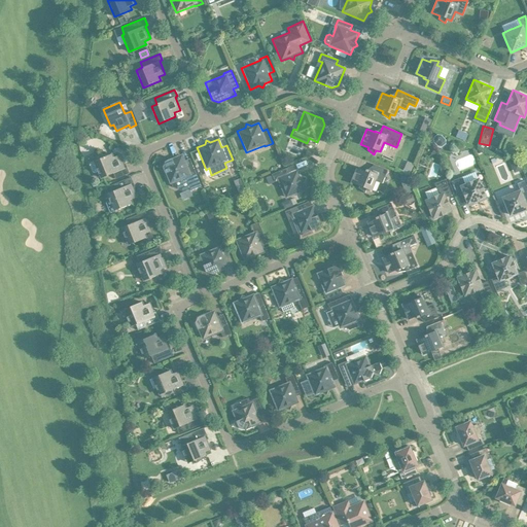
[(112,157),(111,153),(95,161),(95,162),(90,164),(89,167),(91,171),(94,173),(99,171),(101,178),(113,173),(115,179),(129,173),(127,167),(124,168),(118,155),(112,157)]
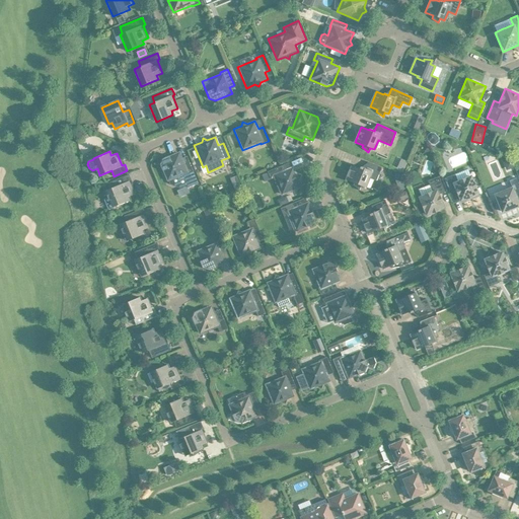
[(160,164),(167,181),(168,180),(170,183),(179,188),(187,184),(188,188),(198,183),(188,158),(183,160),(179,151),(169,156),(162,158),(160,164)]
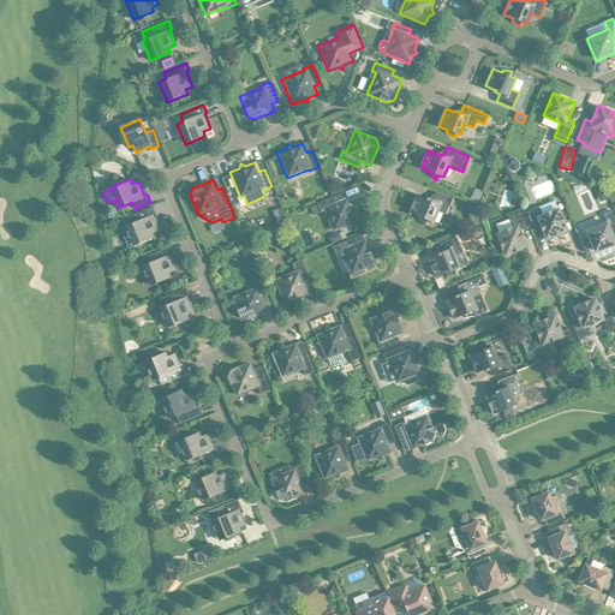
[(583,190),(575,192),(579,208),(587,206),(583,190)]
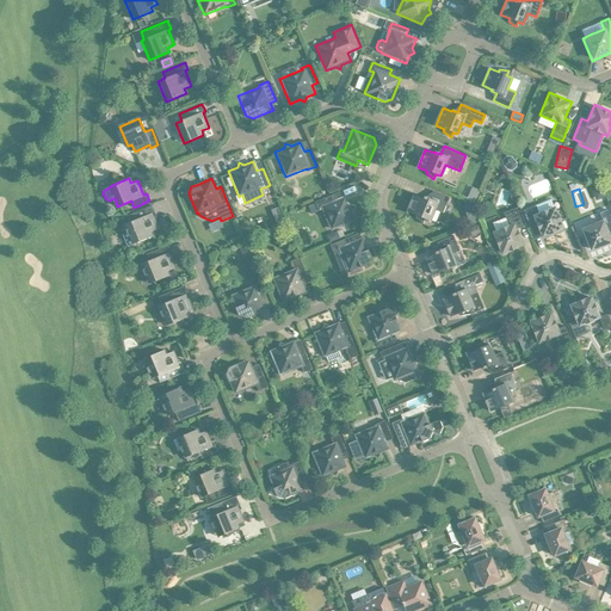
[(347,203),(341,191),(315,202),(319,210),(323,209),(332,229),(353,220),(351,214),(355,207),(347,203)]
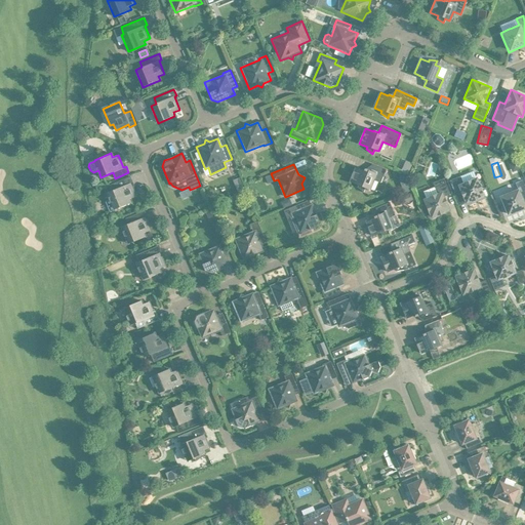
[(364,170),(356,167),(350,182),(358,185),(357,187),(363,192),(365,188),(369,190),(373,179),(380,183),(386,169),(372,164),(369,170),(364,169),(364,170)]
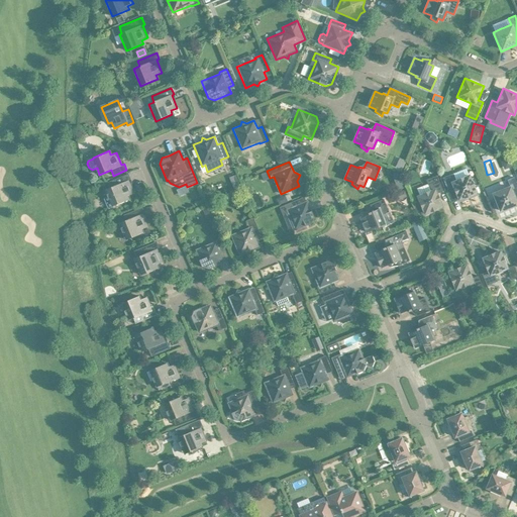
[(263,181),(270,178),(267,172),(261,175),(263,181)]
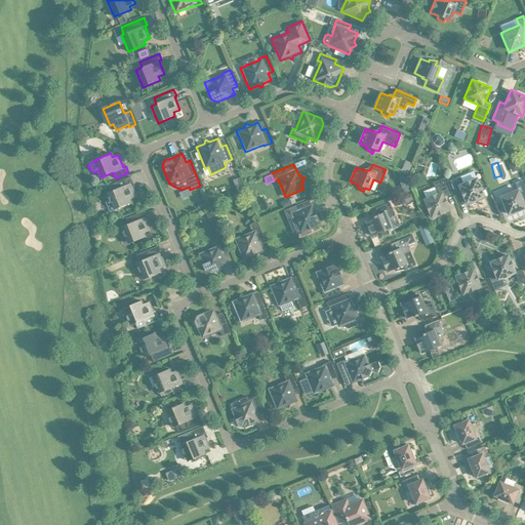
[(130,176),(108,186),(110,192),(107,193),(110,199),(106,201),(110,211),(131,203),(129,199),(135,196),(130,184),(132,183),(130,176)]
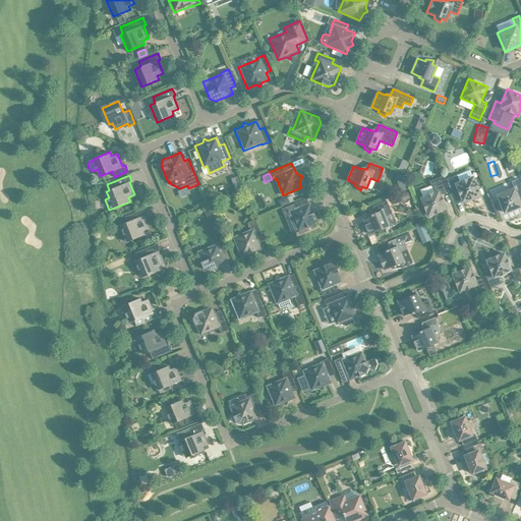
[(456,188),(462,203),(481,194),(473,176),(459,181),(456,175),(446,179),(451,190),(456,188)]
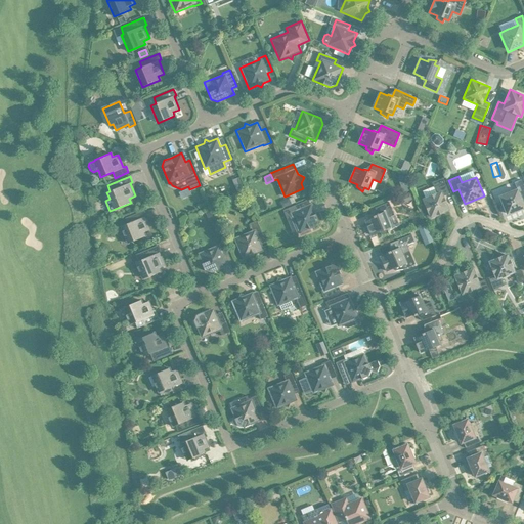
[(422,199),(430,218),(449,210),(443,197),(449,193),(442,178),(432,182),(436,193),(422,199)]
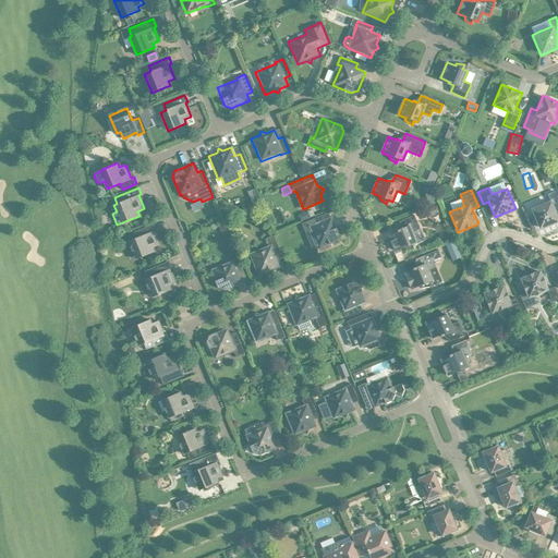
[(557,199),(555,192),(547,194),(549,201),(543,204),(542,204),(540,205),(531,208),(540,230),(557,221),(557,199)]
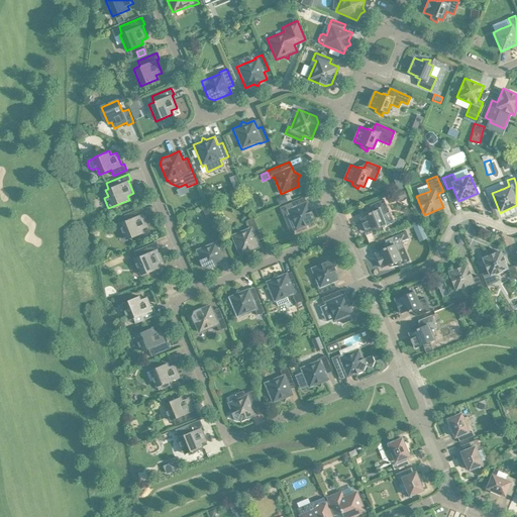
[(92,196),(96,205),(101,203),(97,193),(92,196)]
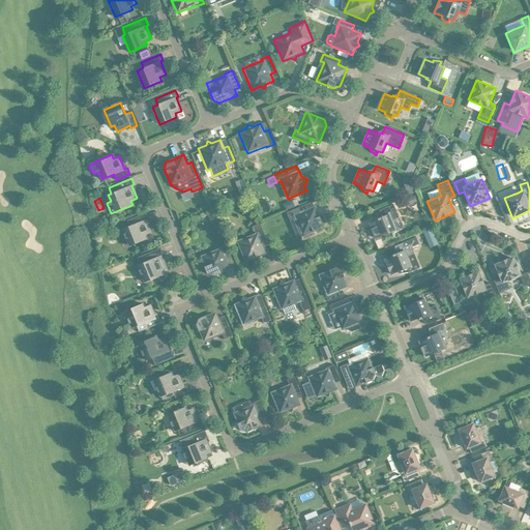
[(294,206),(292,200),(283,204),(286,210),(294,206)]
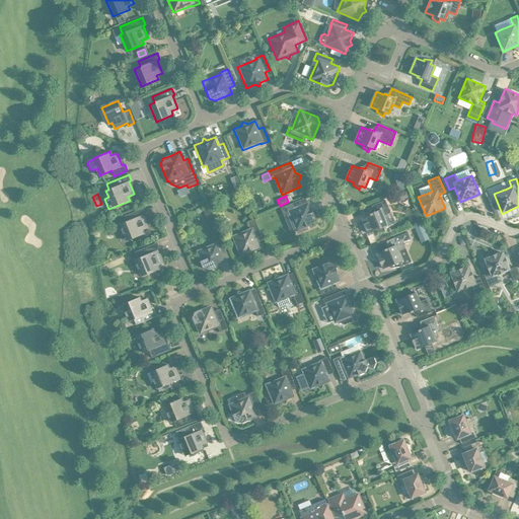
[(362,219),(368,233),(376,230),(377,232),(384,231),(383,227),(387,225),(383,216),(390,213),(385,200),(371,206),(374,212),(369,214),(370,216),(362,219)]
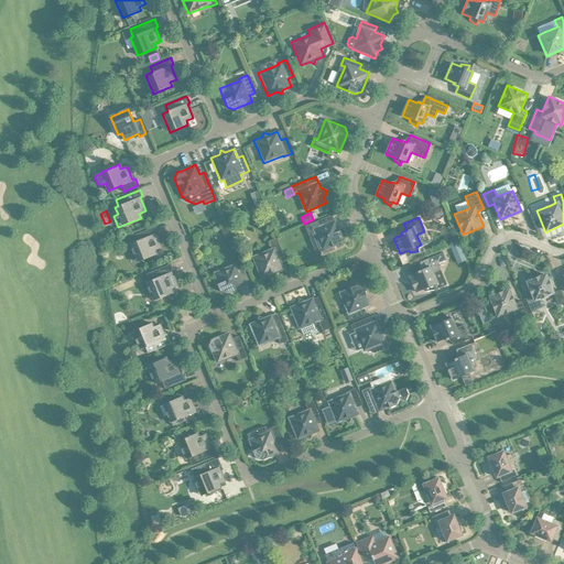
[(340,243),(343,238),(335,219),(326,223),(324,218),(304,226),(307,235),(313,232),(322,251),(340,243)]
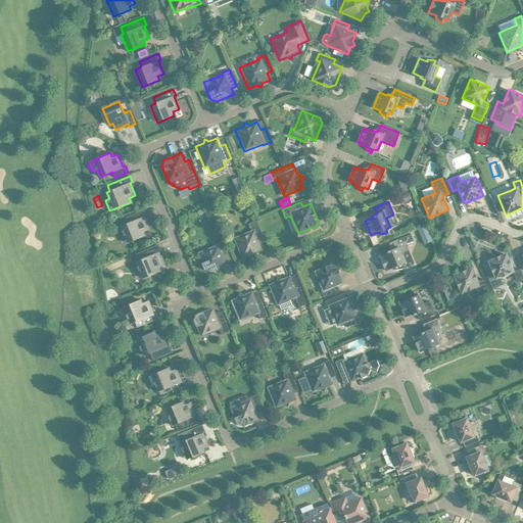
[(143,232),(149,230),(144,217),(146,216),(144,209),(125,218),(127,224),(121,226),(128,243),(145,236),(143,232)]
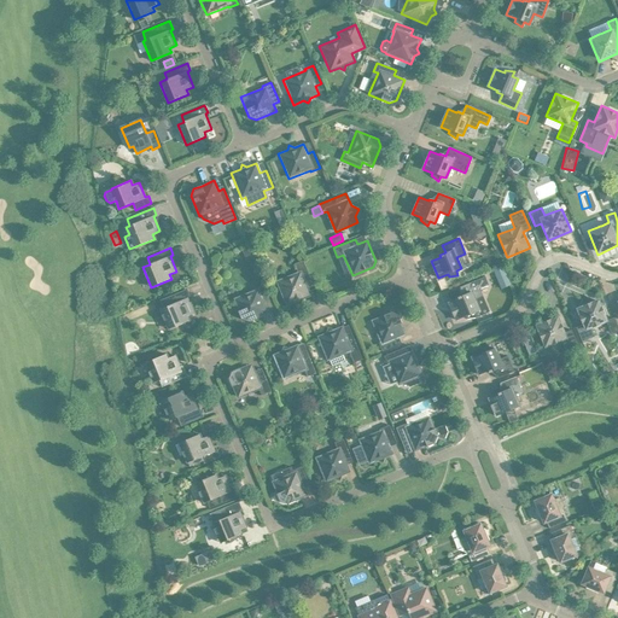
[(502,266),(499,257),(489,261),(494,269),(502,266)]
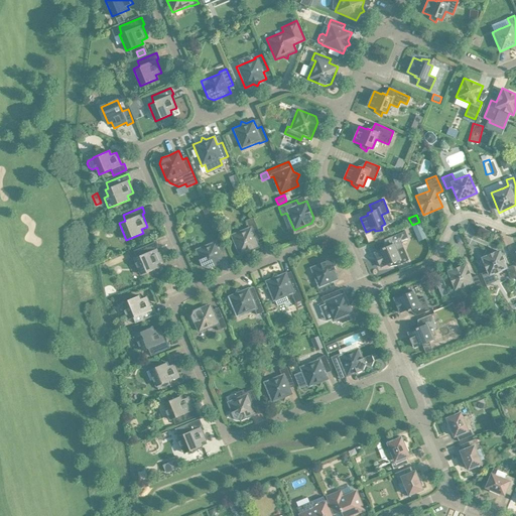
[(252,250),(260,247),(256,239),(261,237),(253,218),(245,221),(248,227),(230,235),(239,256),(246,253),(250,254),(252,250)]
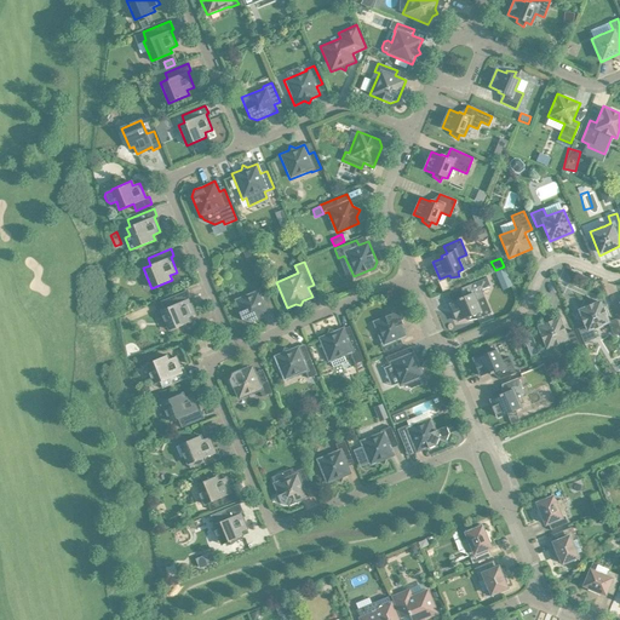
[(512,286),(505,267),(494,271),(503,290),(512,286)]
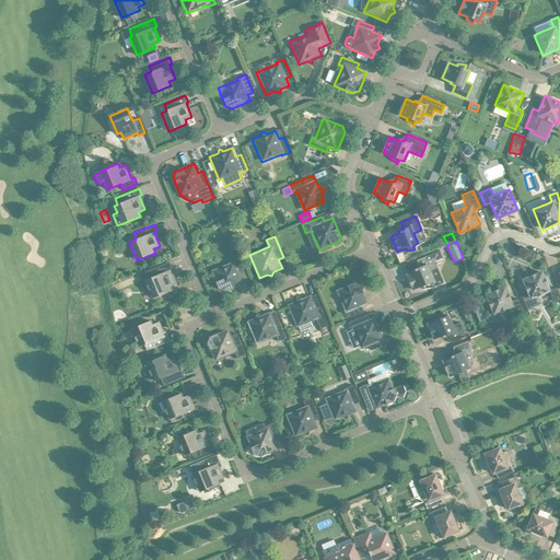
[(429,283),(434,281),(430,271),(438,268),(434,261),(443,258),(439,251),(416,260),(419,267),(415,269),(415,271),(407,275),(413,290),(422,287),(422,289),(431,288),(429,283)]
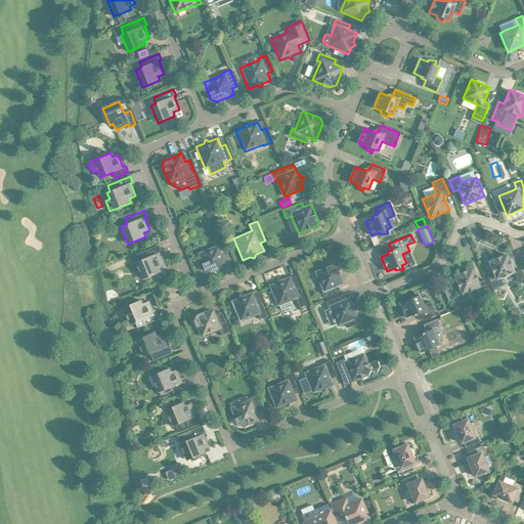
[(224,257),(228,255),(223,242),(216,245),(216,246),(198,253),(205,270),(211,272),(228,265),(224,257)]
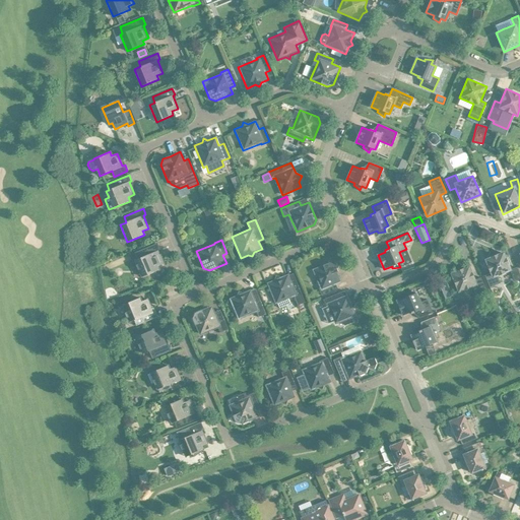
[(137,259),(129,262),(131,267),(137,264),(142,276),(158,270),(157,266),(163,263),(157,251),(160,250),(157,243),(134,253),(137,259)]
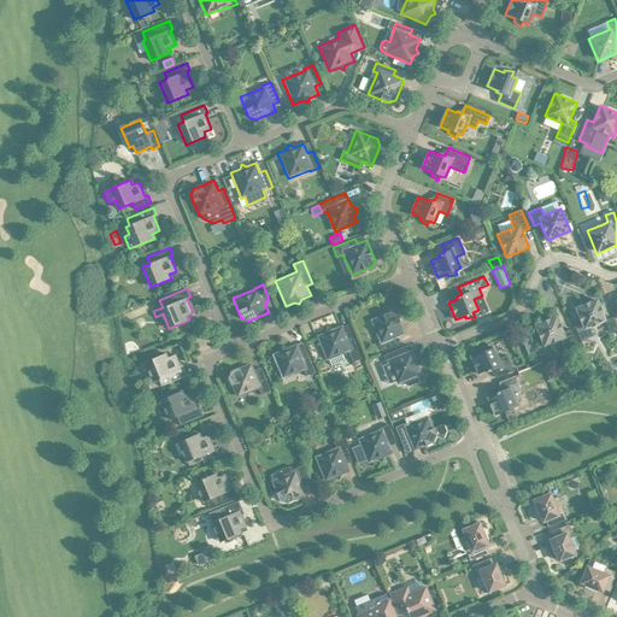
[(589,328),(606,321),(597,299),(575,307),(581,324),(575,327),(581,341),(593,335),(589,328)]
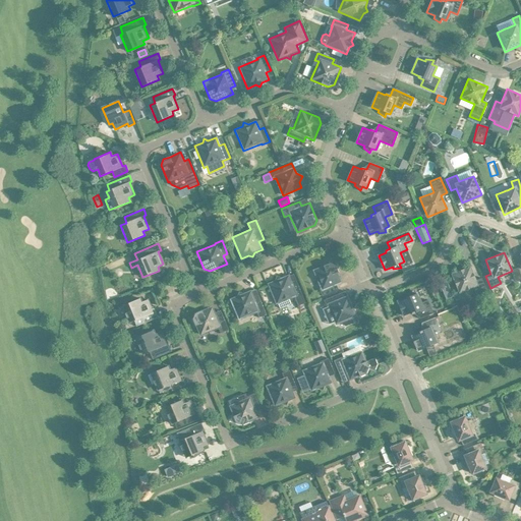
[(336,290),(334,286),(343,283),(336,266),(330,263),(312,270),(320,288),(319,289),(322,296),(336,290)]
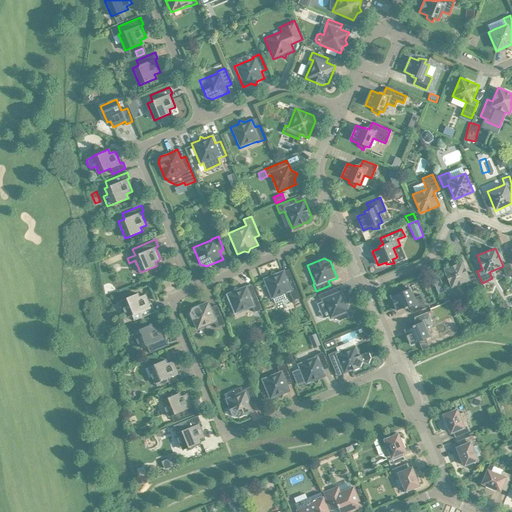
[(468,275),(462,262),(443,269),(451,288),(465,282),(470,294),(480,290),(473,273),(468,275)]
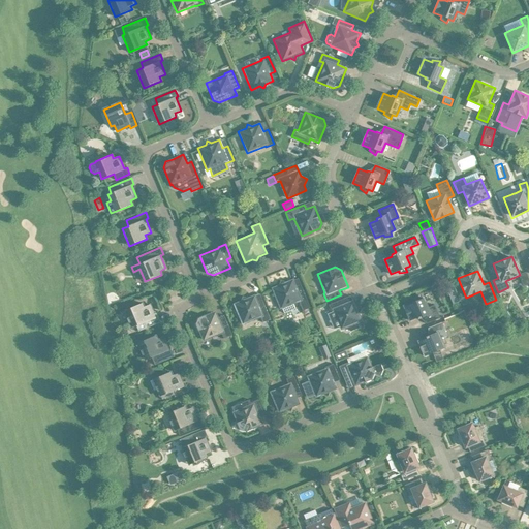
[(281,280),(279,284),(271,288),(280,310),(282,309),(284,313),(294,309),(292,305),(299,302),(303,311),(310,308),(301,286),(297,288),(292,279),(285,282),(281,280)]
